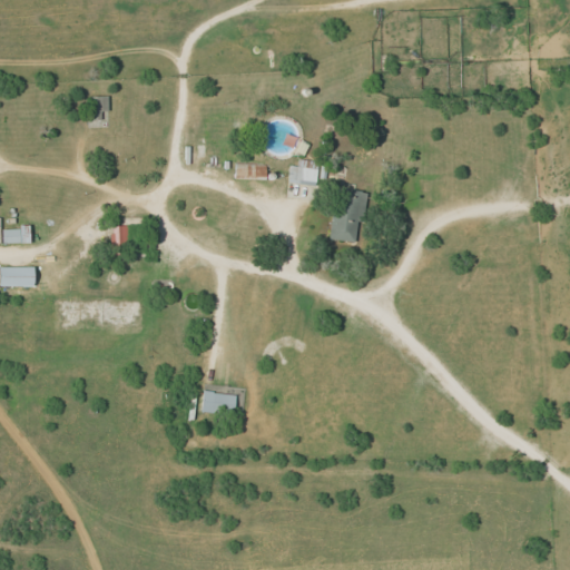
[(106,96),(89,96),(89,118),(106,118),(106,96)]
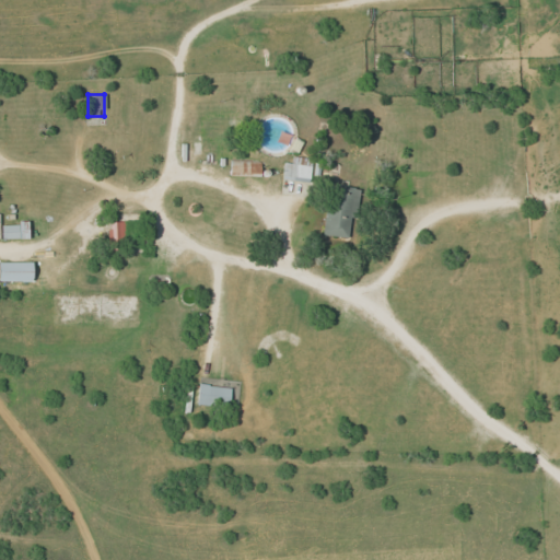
[(282,158),(281,182),(308,182),(310,159),(282,158)]
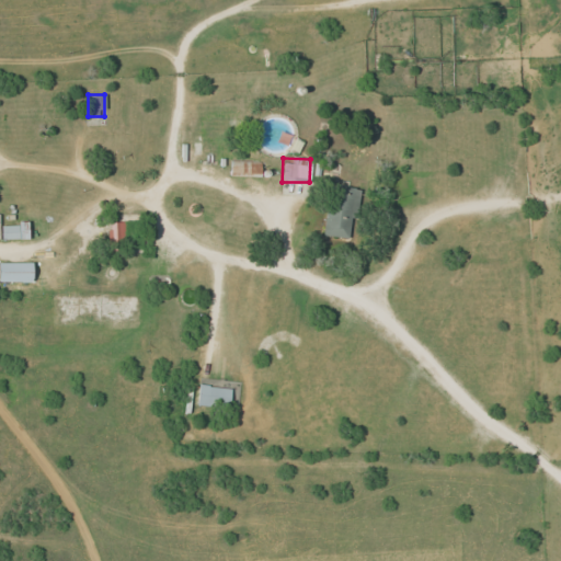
[(259,162),(229,163),(230,175),(260,175),(259,162)]
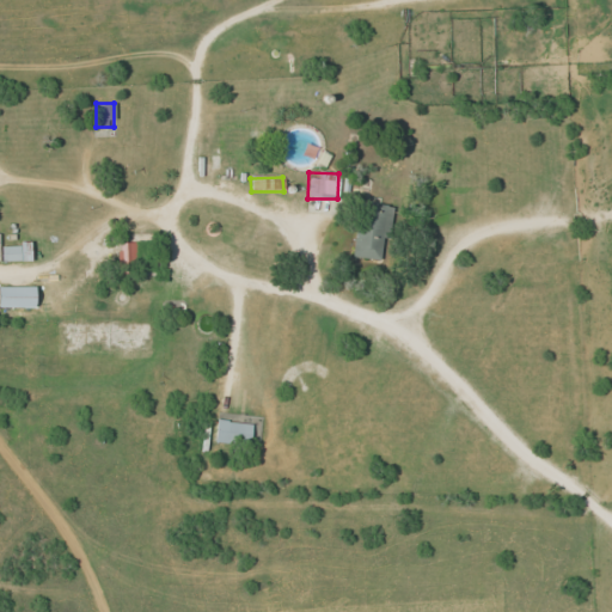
[(381,261),(389,206),(360,201),(352,256),(381,261)]
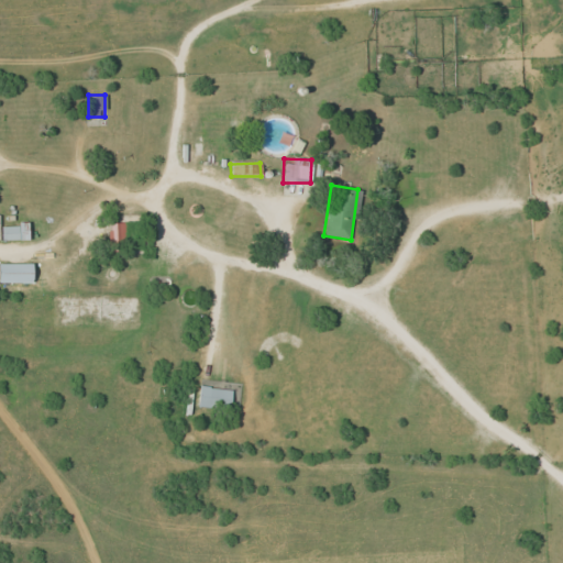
[(109,246),(127,246),(127,222),(109,222),(109,246)]
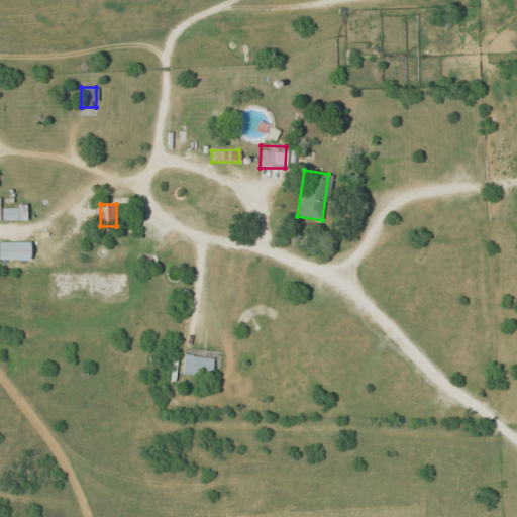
[(0,216),(0,220),(25,219),(25,205),(0,205),(0,216)]
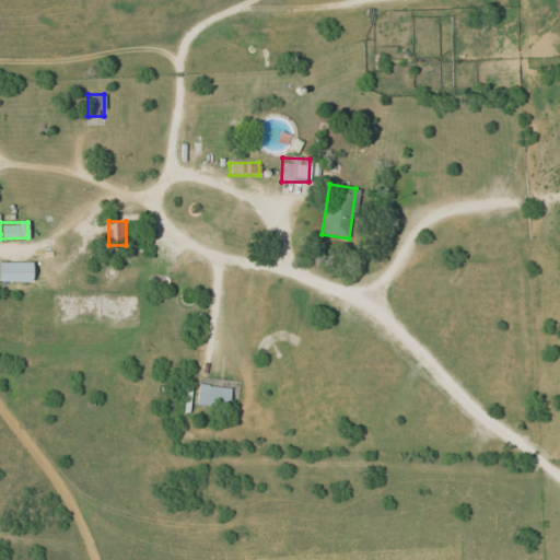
[(31,261),(0,260),(0,280),(31,280),(31,261)]
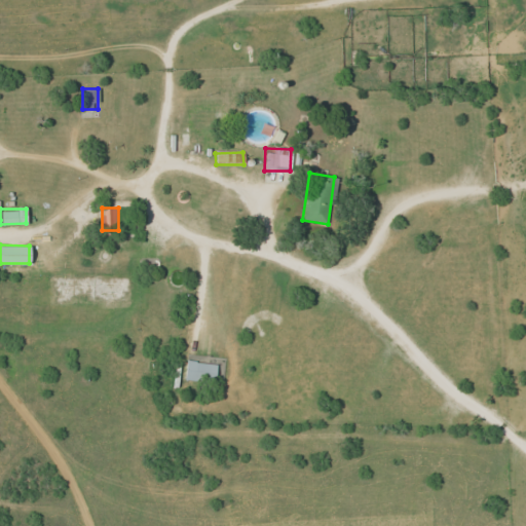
[(183,379),(214,383),(216,364),(186,360),(183,379)]
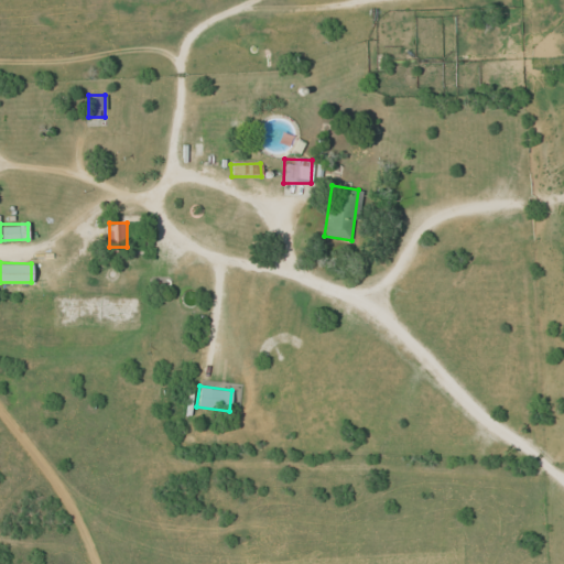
All buildings are outlined.
